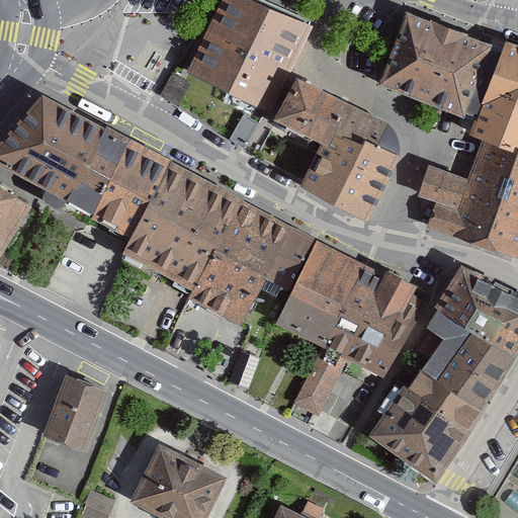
[(309,21),(256,0),(223,0),(192,62),(187,73),(264,109),(309,21)]
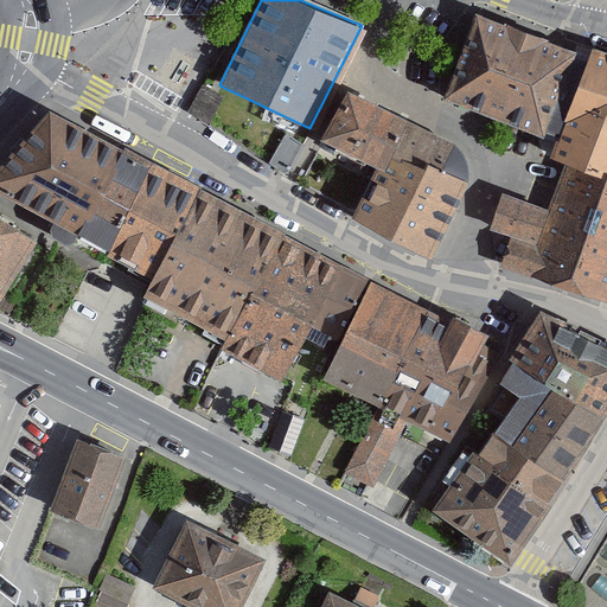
[(589,57),(477,14),(446,93),(562,135),(589,57)]
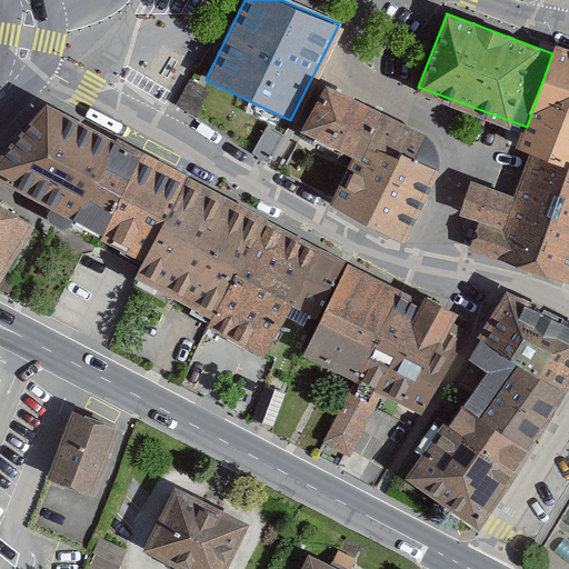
[(568,50),(555,46),(552,53),(527,127),(520,148),(530,151),(568,163),(568,50)]
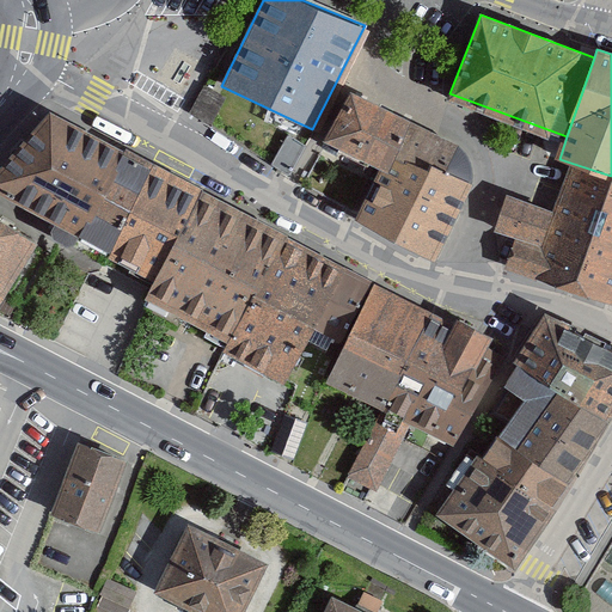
[(227,98),(204,85),(190,114),(210,127),(227,98)]
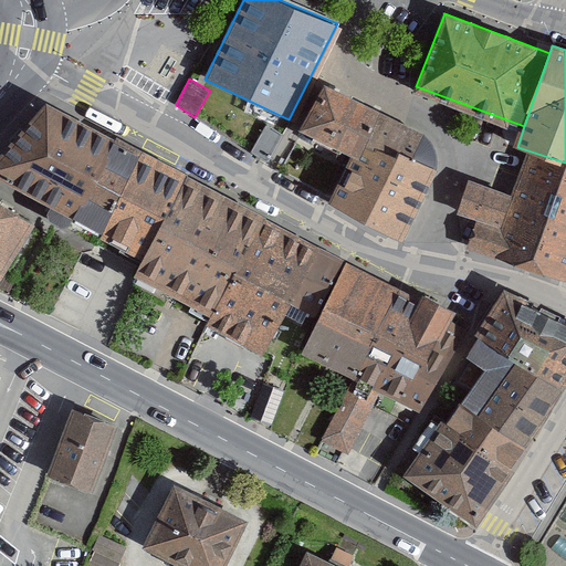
[(381,118),(326,92),(303,144),(352,169),(359,174),(381,118)]
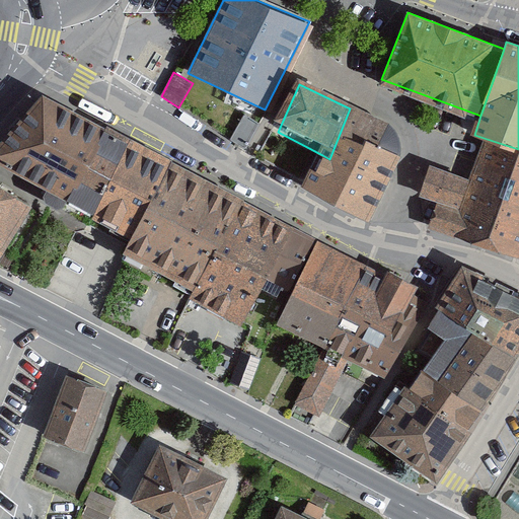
[(0,164),(67,201),(105,129),(42,94),(35,102),(0,145),(0,164)]
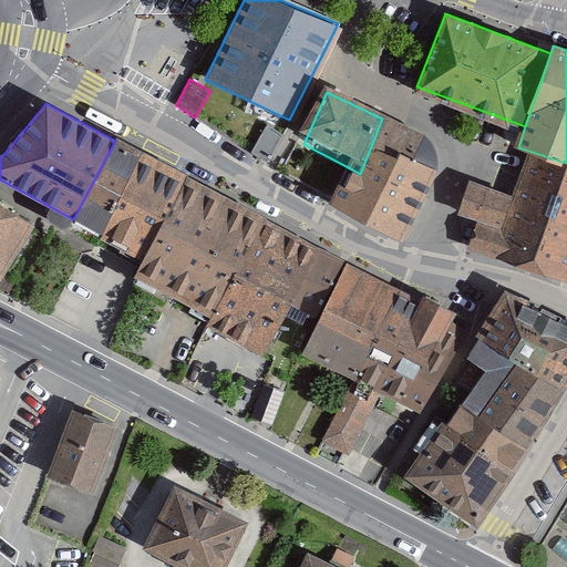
[(337,202),(333,207),(405,241),(433,181),(439,166),(434,153),(428,140),(382,119),(360,174),(352,169),(337,202)]
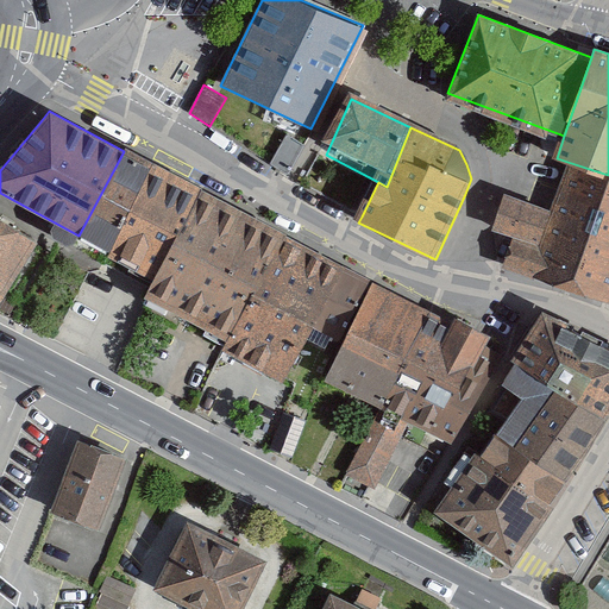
[(305,145),(287,136),(270,164),(287,174),(305,145)]
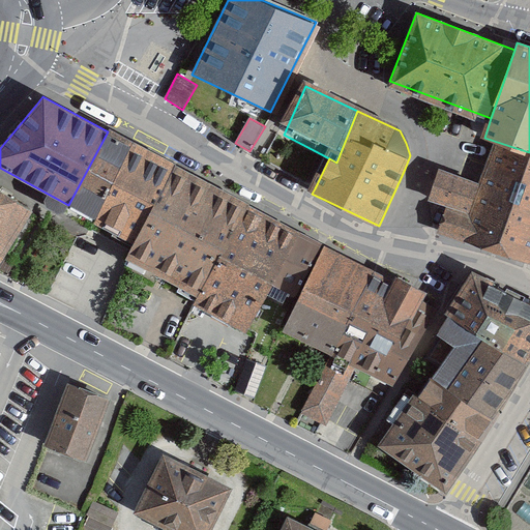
[(133,144),(108,131),(68,205),(134,243),(175,166),(133,144)]
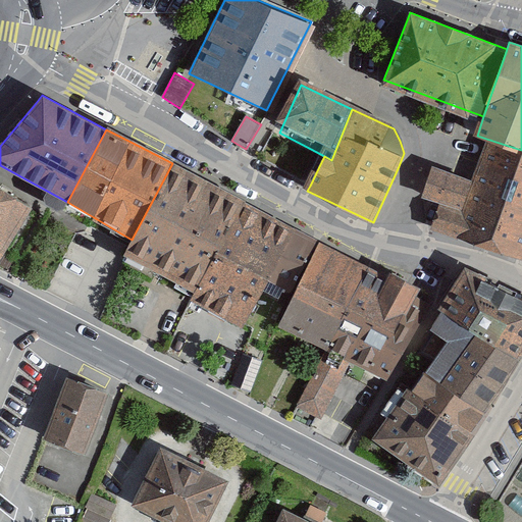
[(521,150),(486,139),(472,179),(431,165),(421,195),(440,201),(432,224),(521,254),(521,150)]
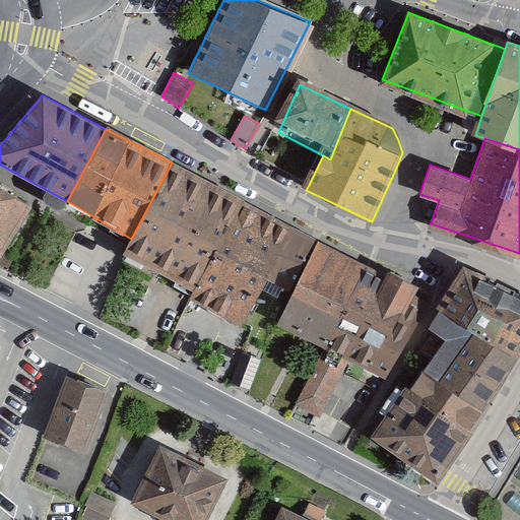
[(172,163),(131,239),(124,251),(123,254),(126,256),(193,291),(245,201),(172,163)]
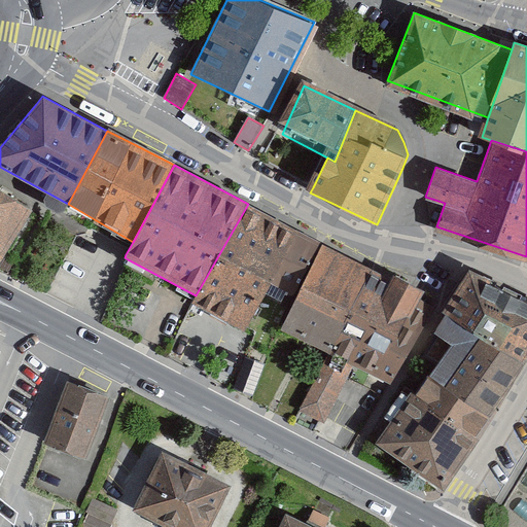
[(0,261),(32,208),(0,188),(0,261)]
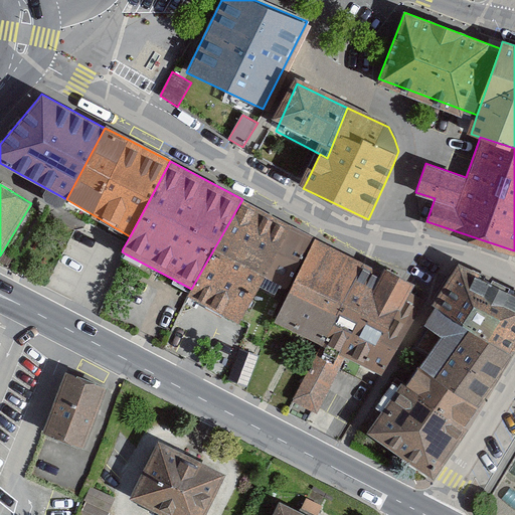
[(291,225),(242,199),(191,289),(188,296),(187,298),(238,324),(241,319),(260,288),(291,225)]
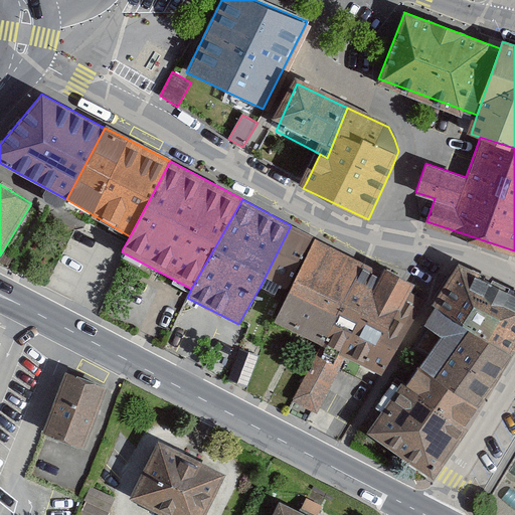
[(314,237),(291,225),(260,288),(285,300),(314,237)]
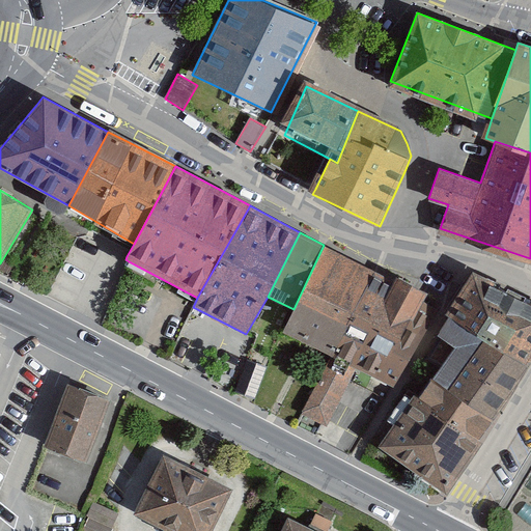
[(386,277),(324,245),(294,309),(282,333),(305,344),(309,346),(314,348),(331,357),(350,365),(356,369),(392,387),(394,388),(437,305),(426,299),(428,295),(395,277),(390,287),(383,283),(386,277)]
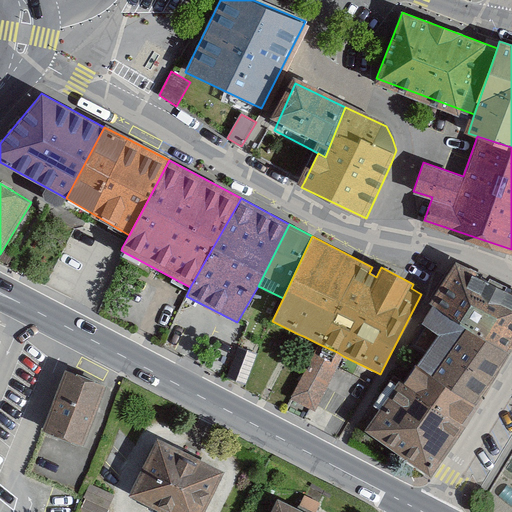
[(511,289),(458,259),(363,431),(430,467),(511,321),(511,289)]
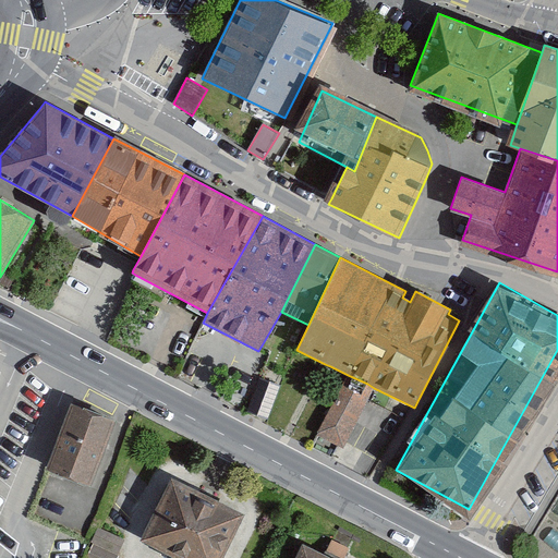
[(280,386),(261,379),(249,412),(268,420),(280,386)]
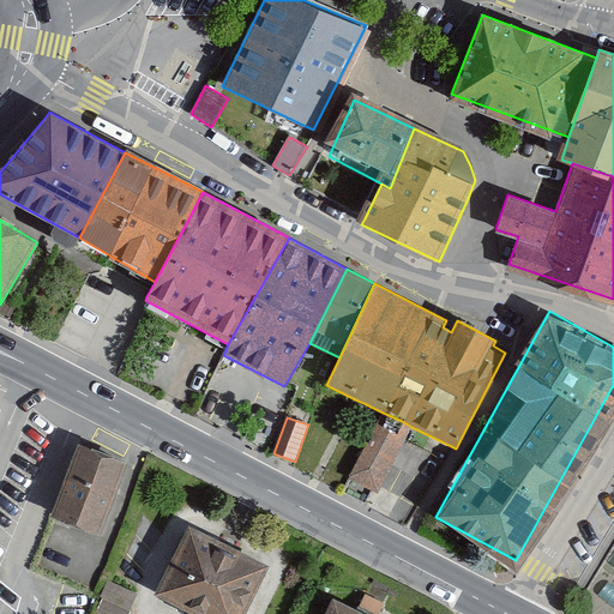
[(378,494),(411,427),(404,422),(397,434),(377,425),(349,480),(378,494)]
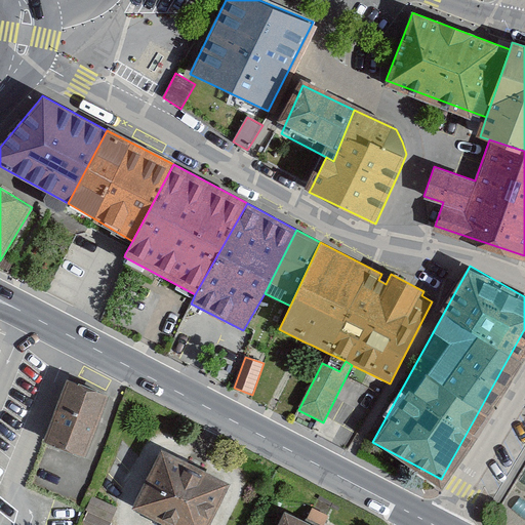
[(110,397),(68,381),(44,443),(86,458),(110,397)]
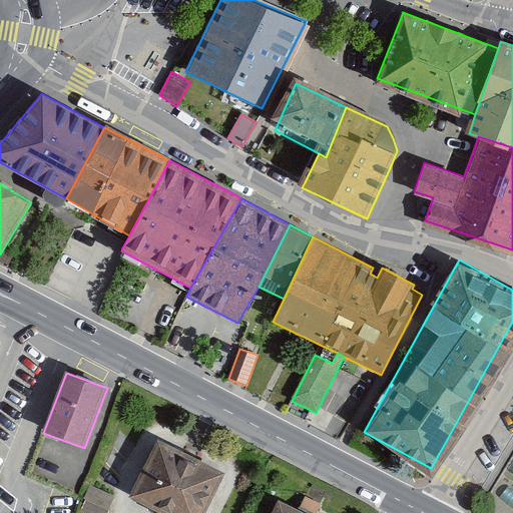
[(204,512),(224,473),(158,441),(131,496),(165,512),(204,512)]
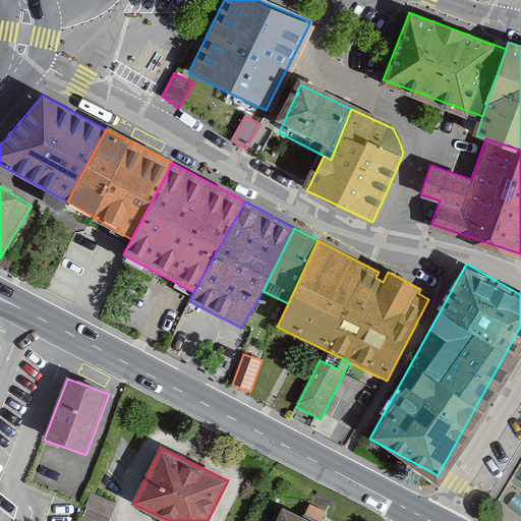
[(93,491),(89,507),(111,513),(114,498),(93,491)]
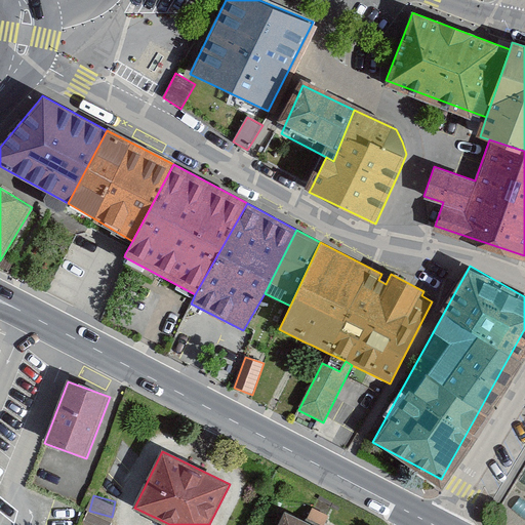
[(307,524),(304,524),(285,515),(283,518),(280,524),(307,524)]
